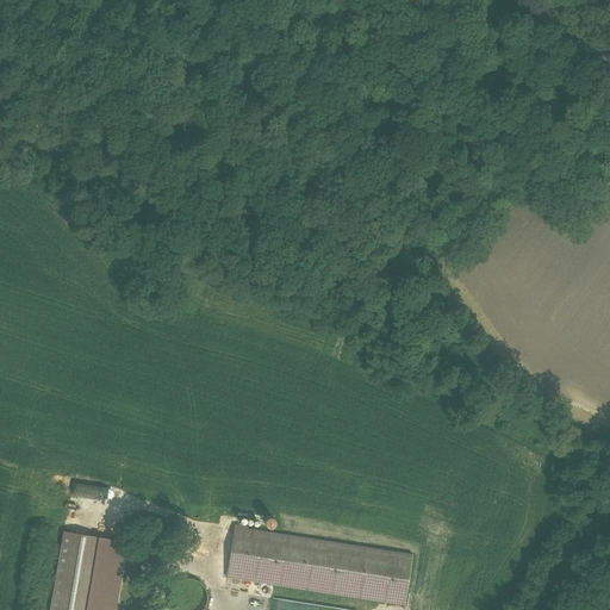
[(412,554),(235,527),(228,577),(405,604),(412,554)]
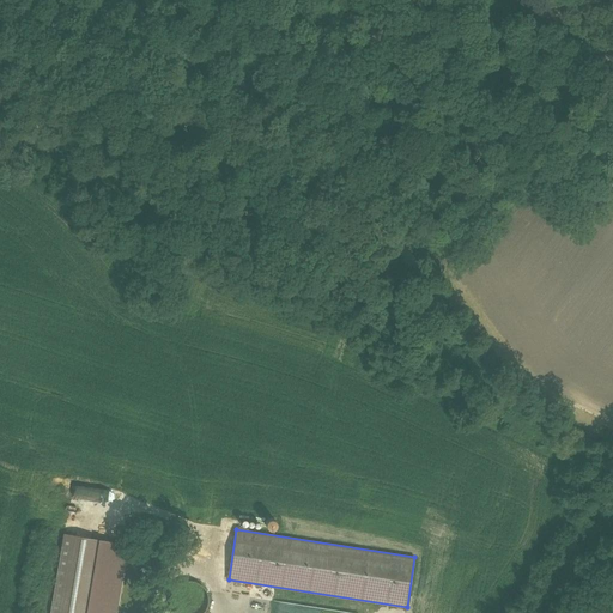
[(109,612),(122,545),(65,535),(50,612),(109,612)]
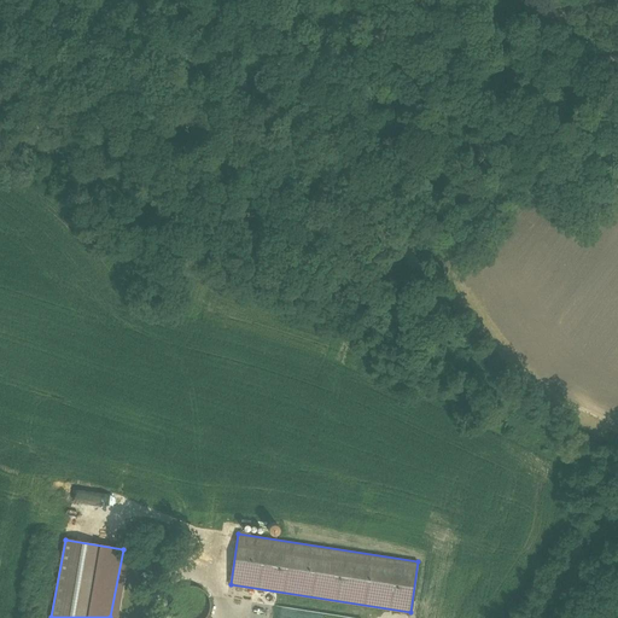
[(190,586),(187,587),(184,587),(182,588),(180,589),(178,590),(176,593),(174,595),(173,598),(173,600),(172,601),(172,604),(172,606),(172,608),(172,611),(173,612),(173,614),(174,617),(175,617),(205,617),(207,617),(208,616),(209,613),(210,611),(210,608),(211,605),(210,602),(210,600),(210,599),(209,596),(208,594),(205,592),(203,590),(200,588),(198,587),(196,587),(193,586),(190,586)]
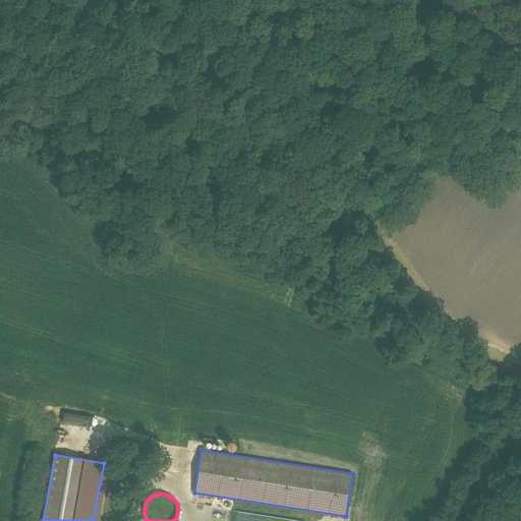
[(11,520),(12,505),(0,505),(0,520),(11,520)]
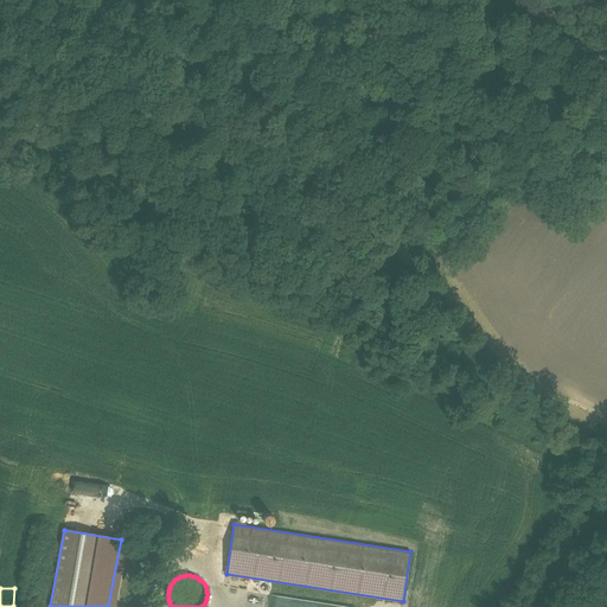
[(269,606),(355,606),(356,606),(270,596),(269,606)]
